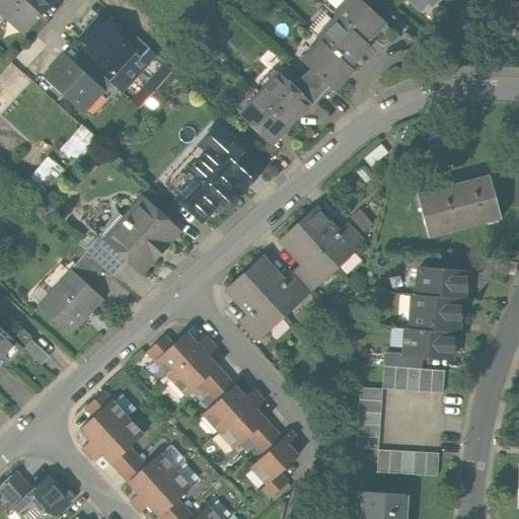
[(21,0),(0,0),(0,12),(5,17),(21,0)]
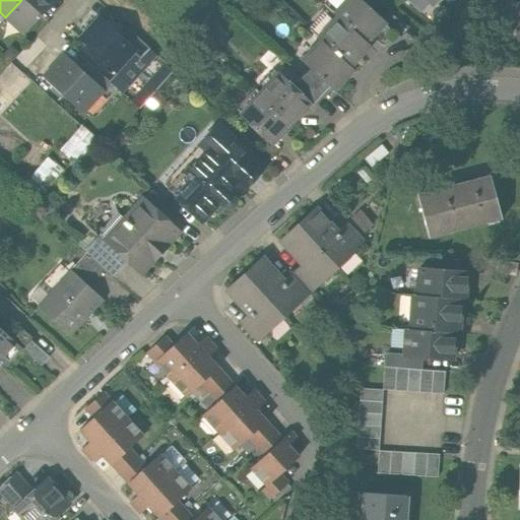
[(21,0),(5,17),(22,34),(53,0),(21,0)]
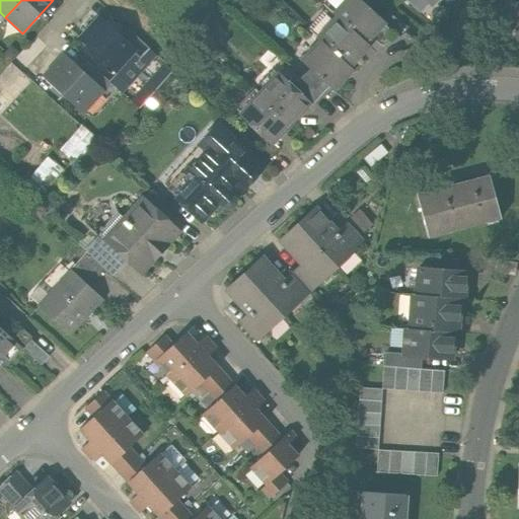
[(364,43),(364,42),(370,35),(373,39),(386,24),(359,0),(344,0),(331,14),(335,17),(336,16),(364,43)]
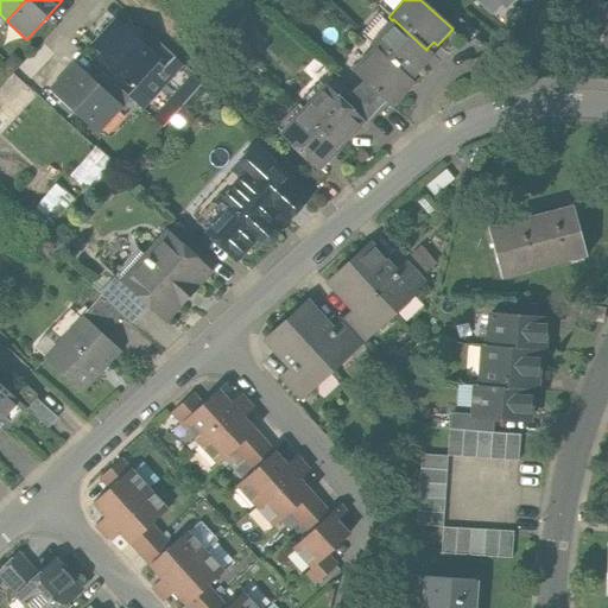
[(374,46),(411,81),(426,64),(423,61),(430,52),(426,49),(426,50),(393,19),(392,20),(371,44),(373,48),(374,46)]
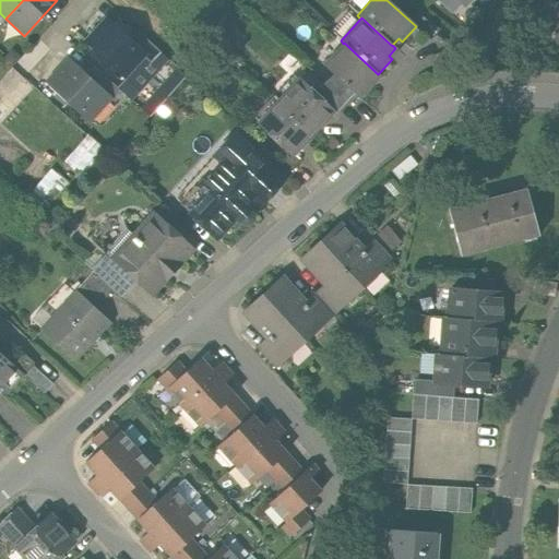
[(110,64),(127,79),(117,88),(122,93),(131,100),(168,59),(161,52),(150,63),(145,58),(146,57),(129,40),(106,21),(86,42),(103,57),(102,58),(109,66),(110,64)]
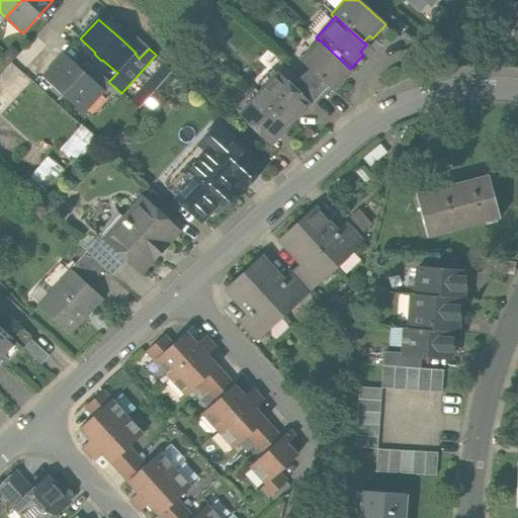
[(119,37),(136,53),(135,54),(139,59),(149,49),(126,28),(119,37)]
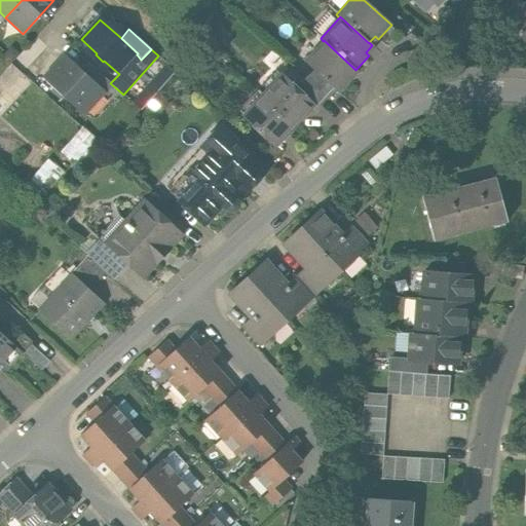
[(333,88),(339,94),(351,79),(349,76),(355,70),(324,40),(323,41),(304,62),(313,70),(333,88)]
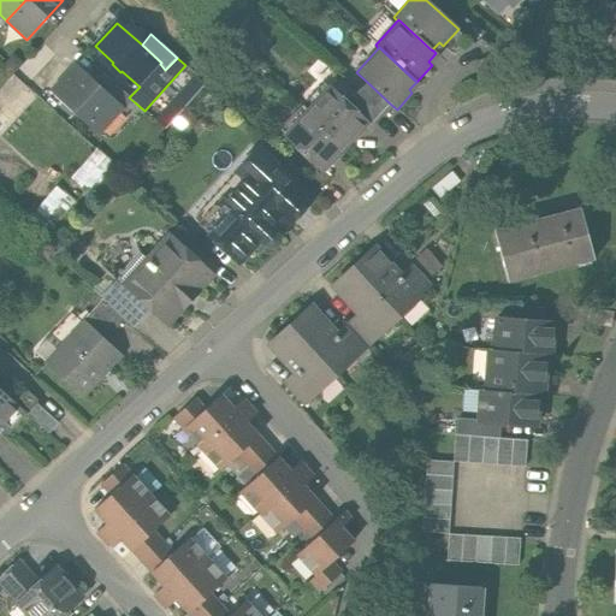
[(23,64),(13,54),(4,64),(13,73),(23,64)]
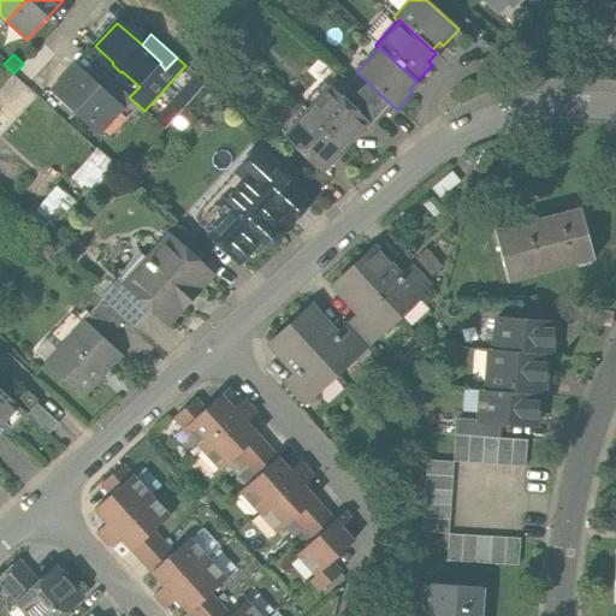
[(93,84),(76,67),(54,92),(98,132),(120,108),(93,84)]
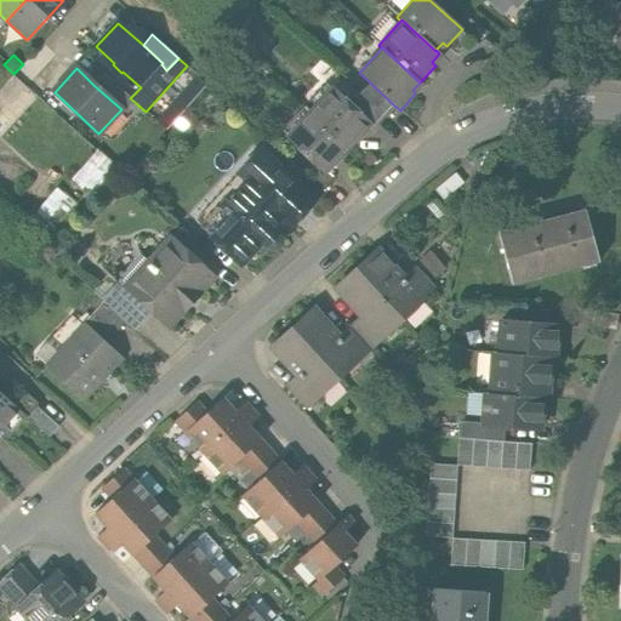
[(93,85),(121,109),(126,114),(136,103),(130,98),(104,74),(93,85)]
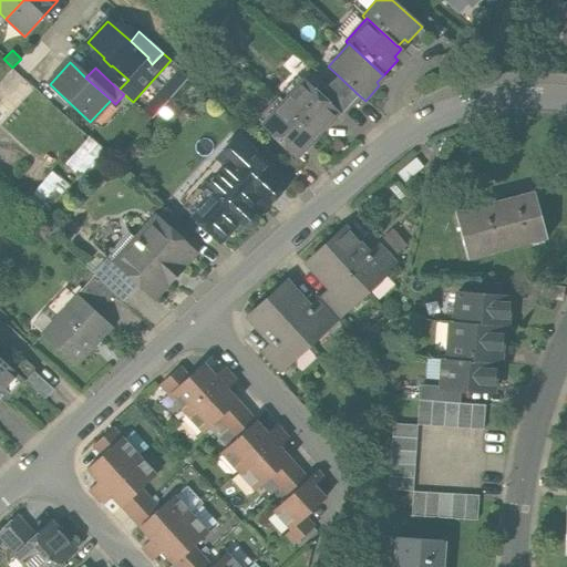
[(187,79),(178,71),(143,111),(152,119),(187,79)]
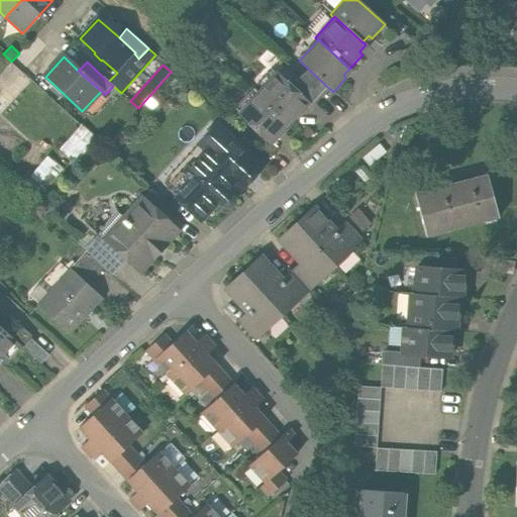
[(300,78),(319,96),(327,87),(308,69),(300,78)]
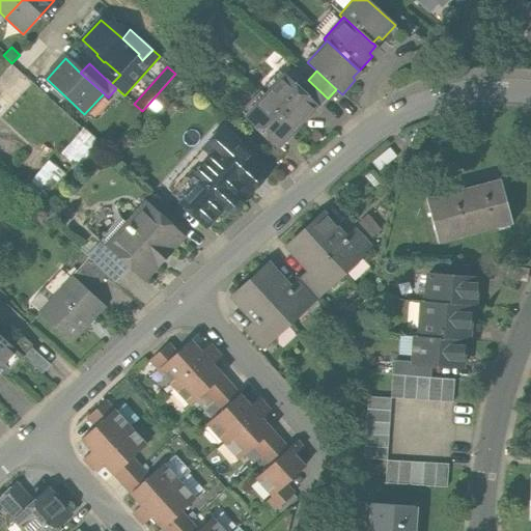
[(298,90),(284,78),(266,98),(297,126),(314,107),(315,106),(298,90)]
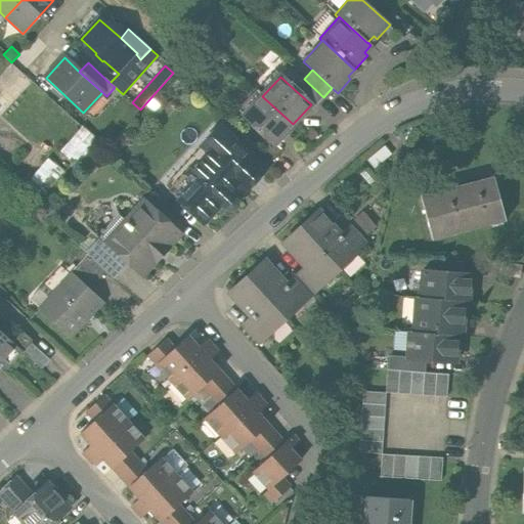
[(294,89),(311,104),(310,105),(312,108),(323,97),(304,79),(294,89)]
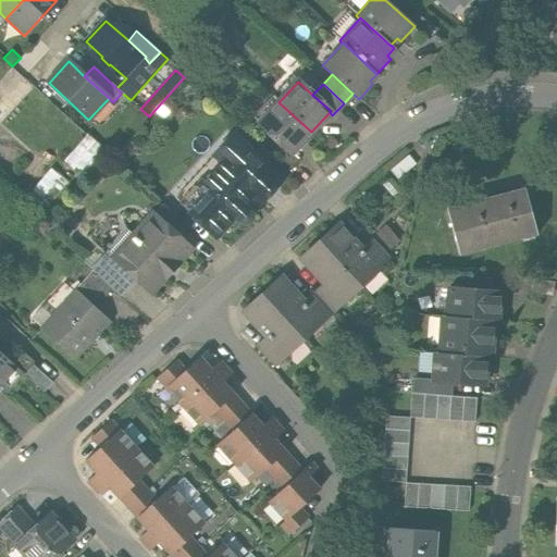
[(166,101),(156,113),(166,123),(177,111),(166,101)]
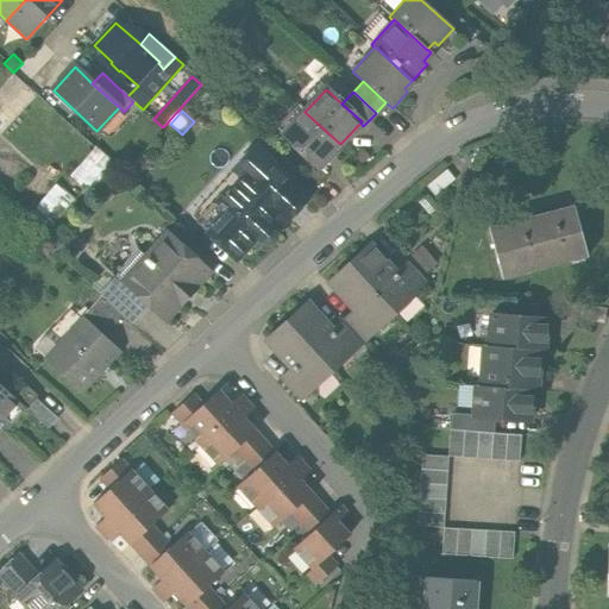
[(319,168),(340,144),(305,112),(283,136),(319,168)]
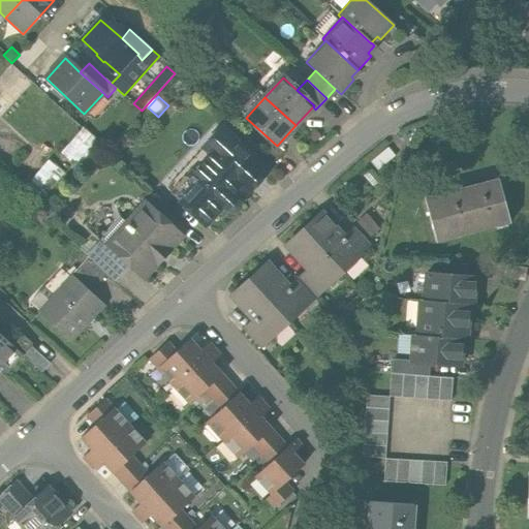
[(104,148),(83,128),(59,153),(69,162),(71,159),(73,161),(74,159),(85,168),(104,148)]
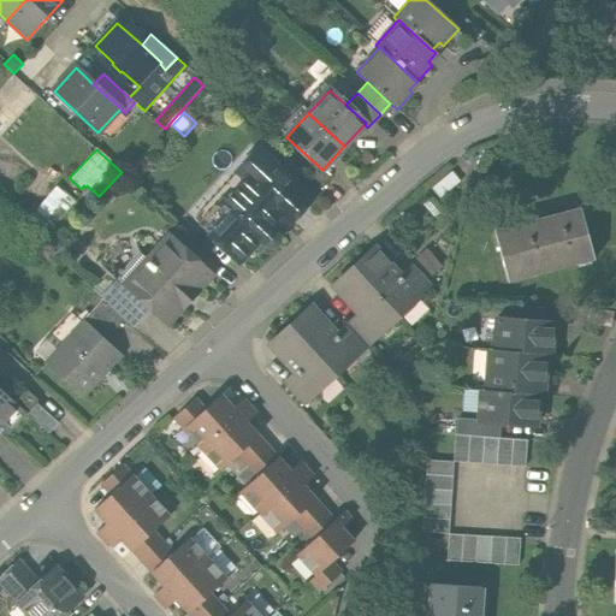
[(311,200),(256,150),(238,171),(247,177),(218,208),(223,213),(213,225),(227,240),(221,246),(240,261),(280,218),(288,225),(311,200)]
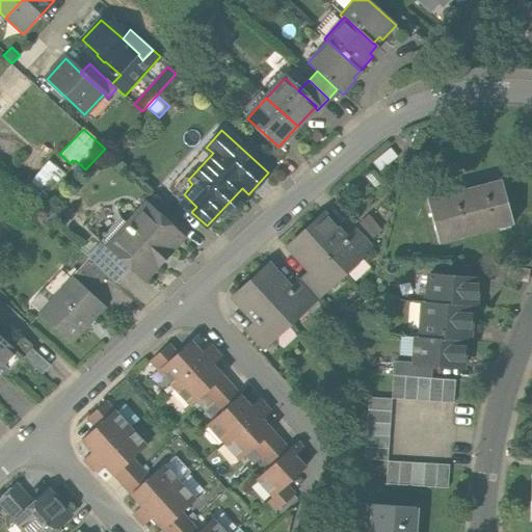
[(63,175),(48,162),(29,184),(45,196),(63,175)]
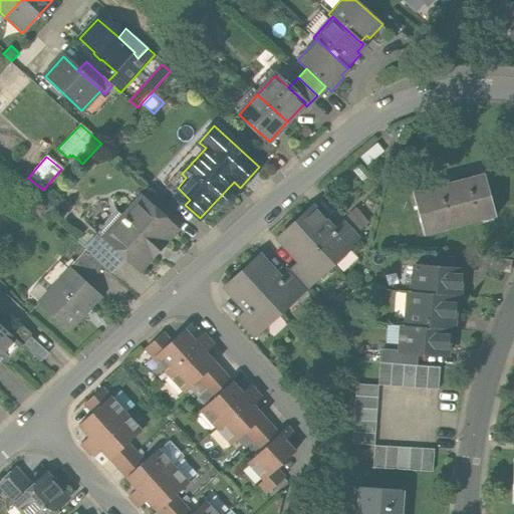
[(414,194),(424,234),(440,230),(441,231),(496,217),(485,176),(414,194)]
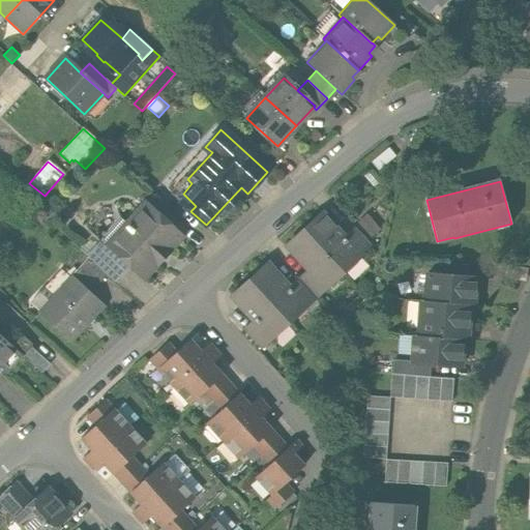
[(181,238),(145,205),(124,228),(129,233),(160,261),(181,238)]
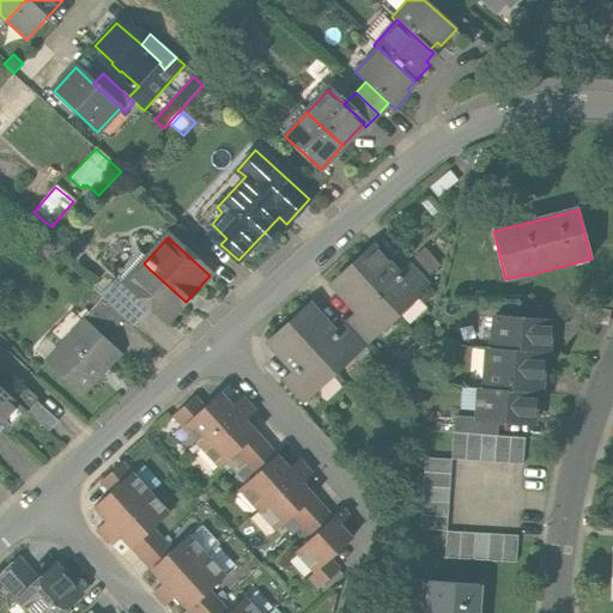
[(352,266),(398,316),(417,298),(396,275),(398,273),(374,247),(352,266)]
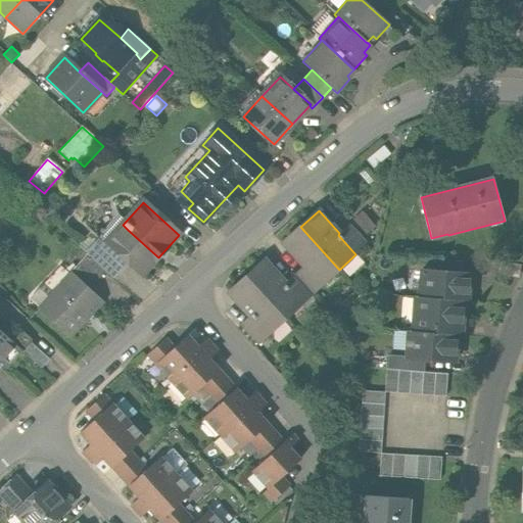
[(338,235),(355,254),(367,244),(348,225),(339,233),(338,235)]
